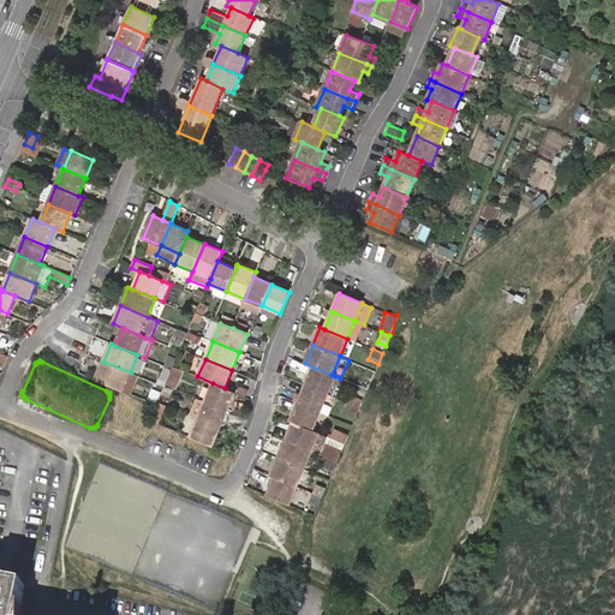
[(103,362),(96,380),(123,390),(131,372),(103,362)]
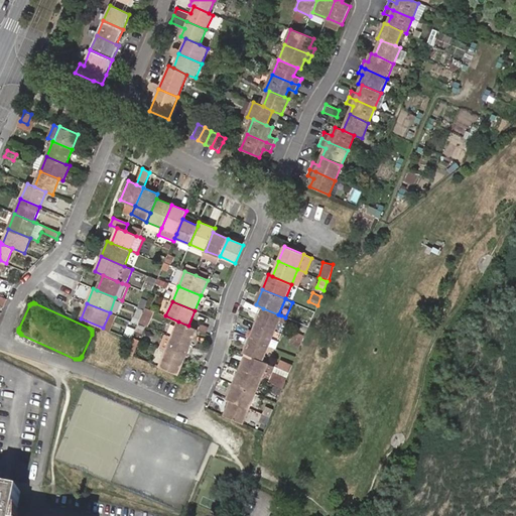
[(144,310),(139,323),(148,327),(154,311),(145,307),(144,310)]
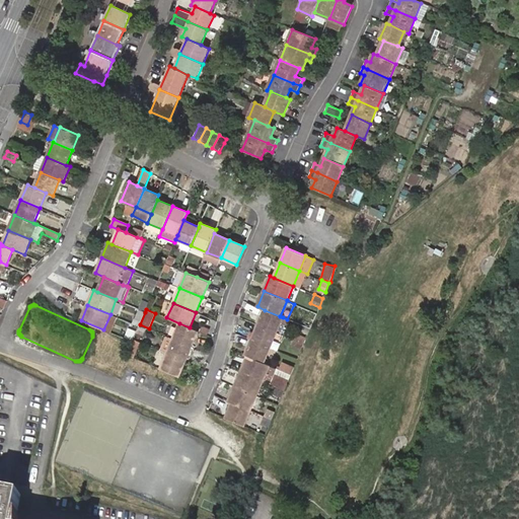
[(265,310),(257,325),(277,332),(283,317),(280,316),(265,310)]
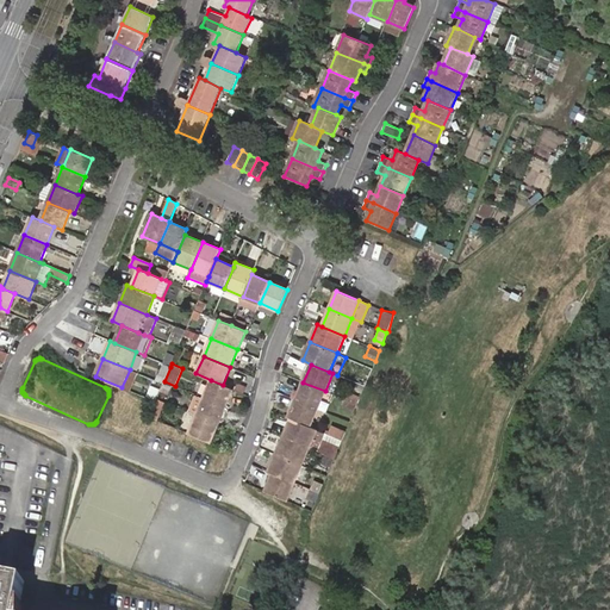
[(355,381),(363,385),(372,368),(363,365),(355,381)]
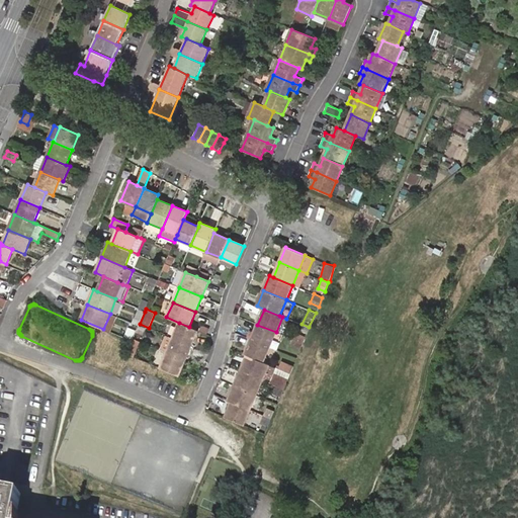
[(116,317),(110,314),(103,329),(110,332),(116,317)]
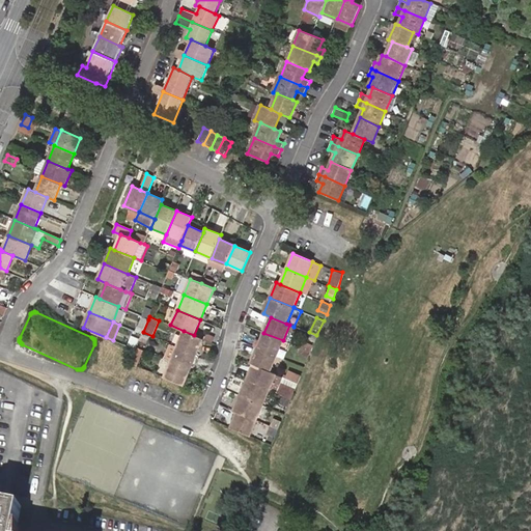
[(184,331),(177,346),(196,355),(203,339),(194,335),(184,331)]
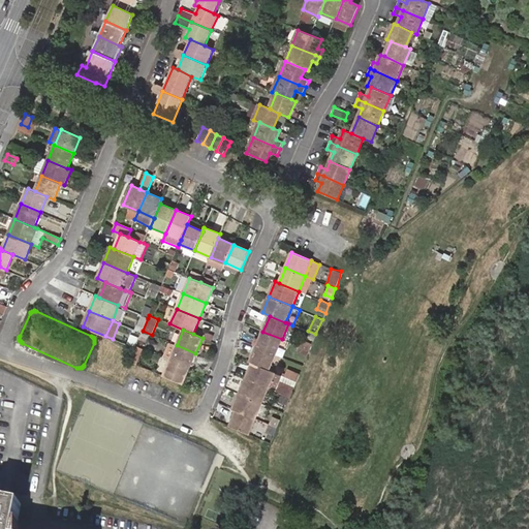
[(282,339),(262,332),(256,346),(276,354),(282,339)]
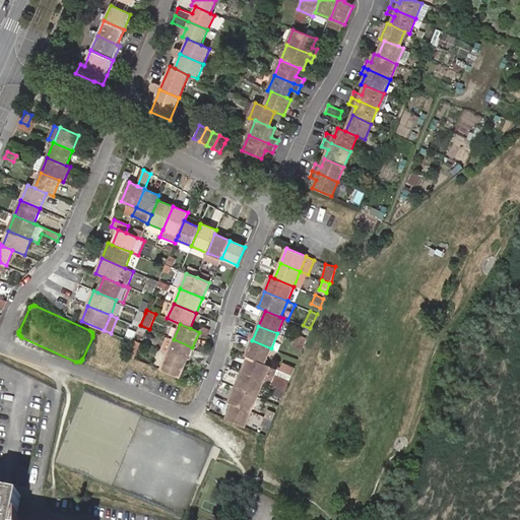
[(201,327),(199,332),(207,335),(209,330),(201,327)]
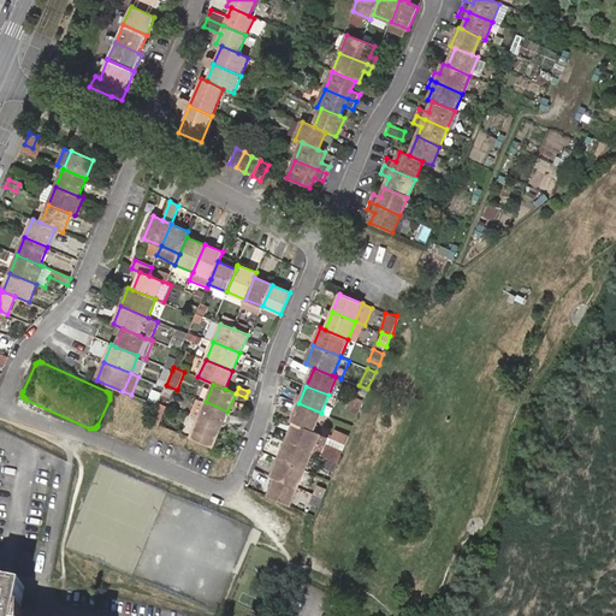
[(363,401),(353,396),(349,404),(360,408),(363,401)]
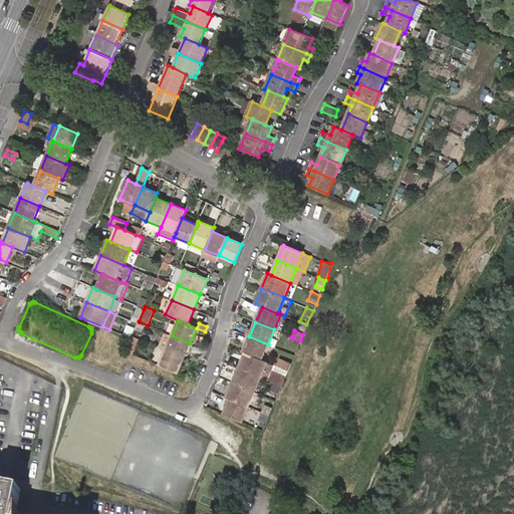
[(158,347),(165,350),(184,358),(190,343),(172,335),(165,332),(158,347)]
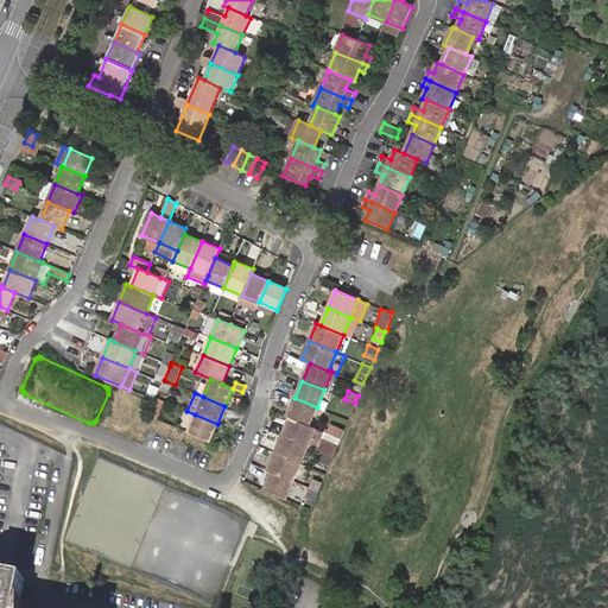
[(317,407),(295,398),(287,416),(290,417),(309,425),(317,407)]
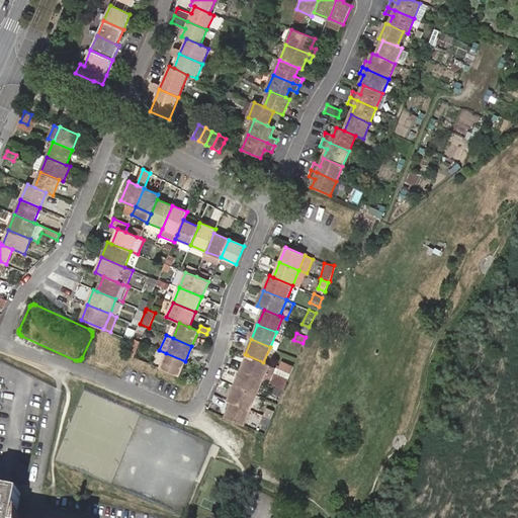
[(134,358),(139,342),(132,340),(125,355),(134,358)]
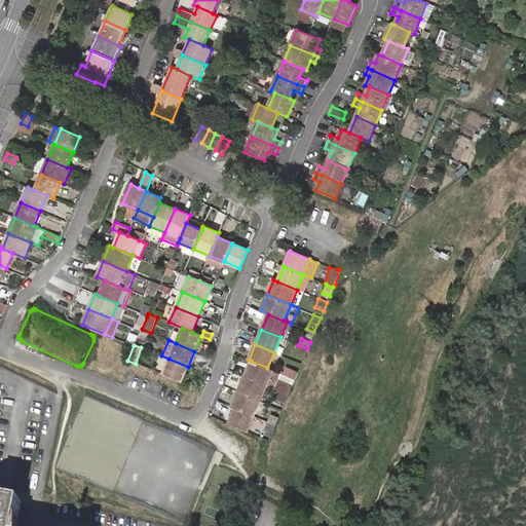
[(298,345),(296,351),(305,354),(307,348),(298,345)]
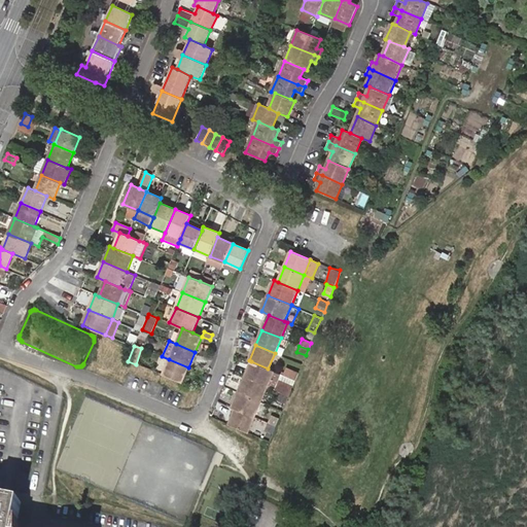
[(169,359),(163,375),(182,383),(188,367),(169,359)]
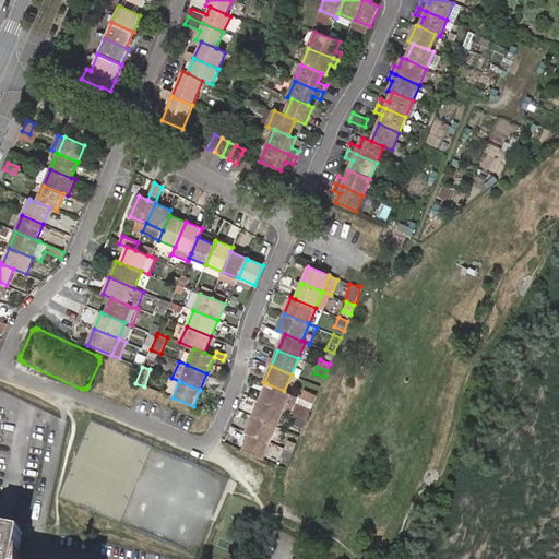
[(266,383),(260,400),(284,411),(290,394),(284,391),(266,383)]
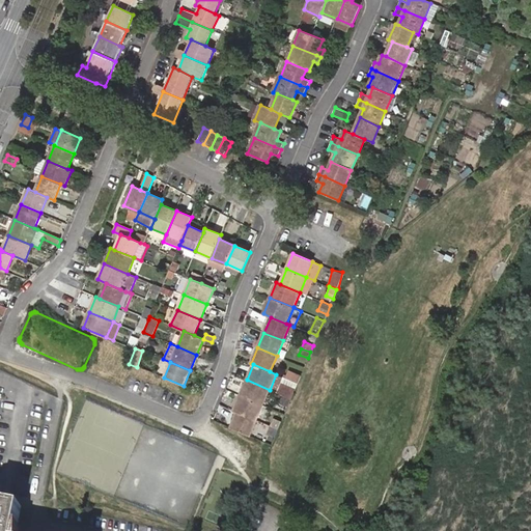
[(290,372),(287,379),(298,383),(300,376),(290,372)]
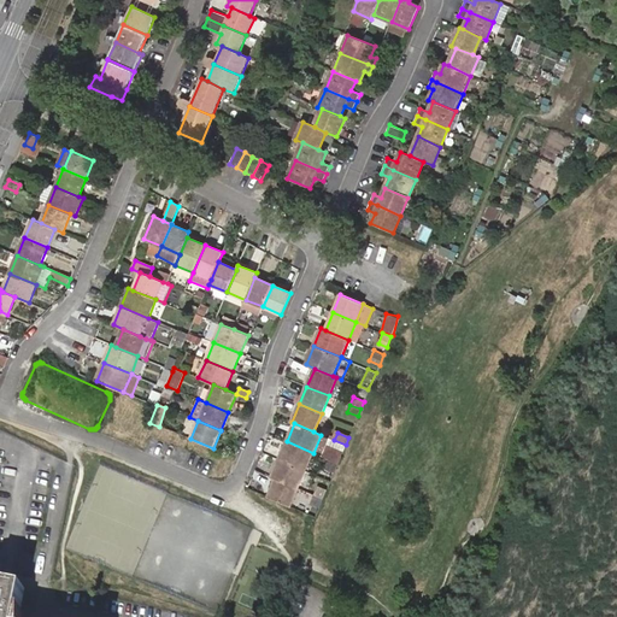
[(313,453),(287,441),(280,459),(306,470),(313,453)]
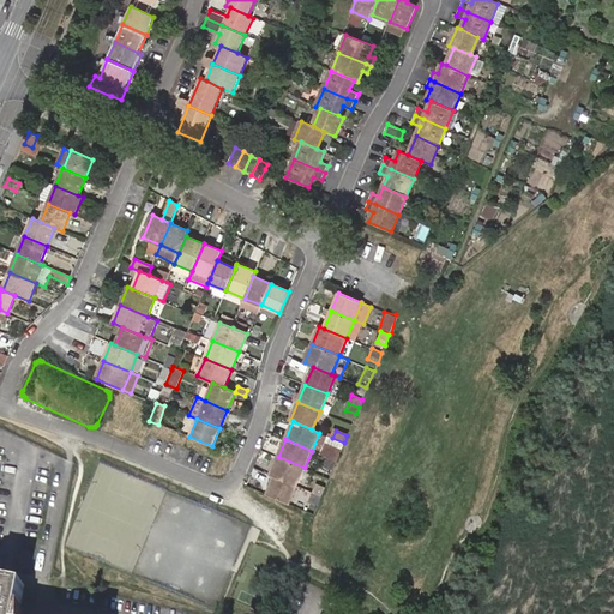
[(341,451),(324,444),(320,455),(336,462),(341,451)]
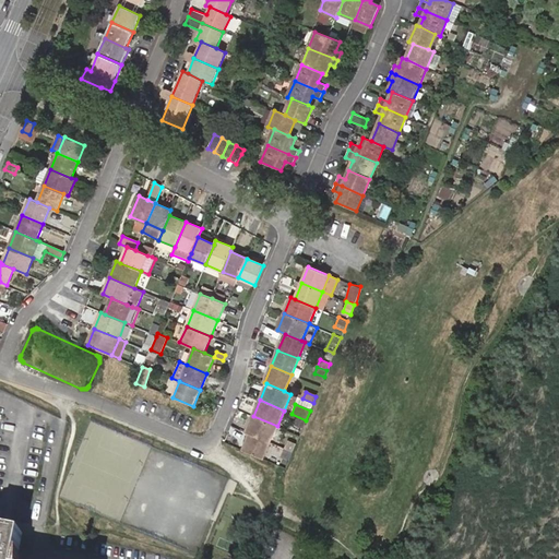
[(306,420),(292,414),(287,423),(302,429),(306,420)]
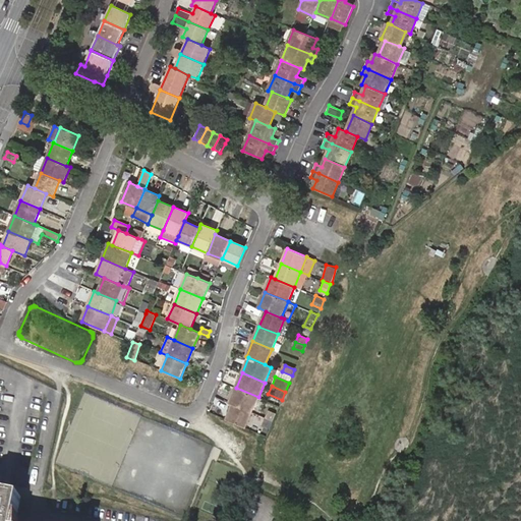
[(258,397),(236,388),(229,403),(233,405),(252,413),(258,397)]
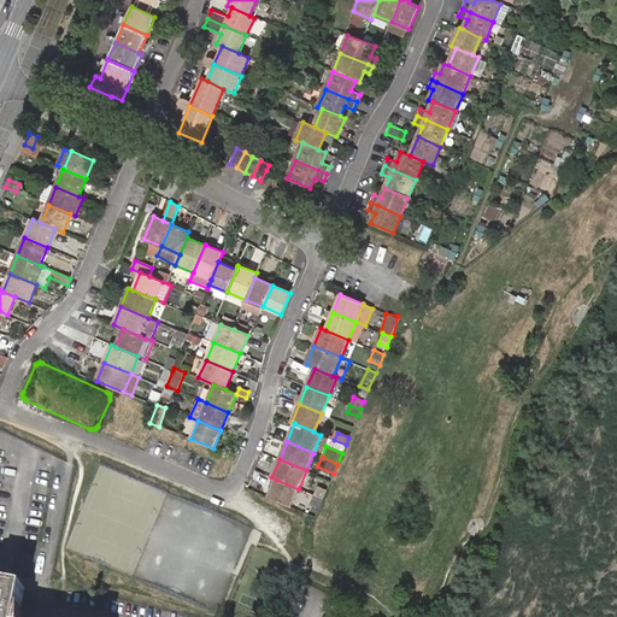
[(276,480),(268,497),(291,506),(299,489),(276,480)]
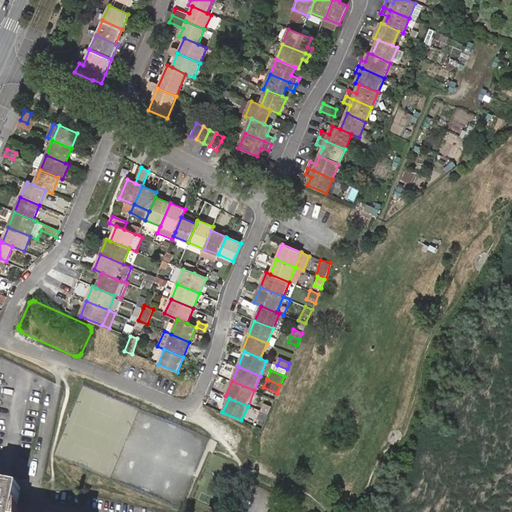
[(264,403),(260,411),(268,414),(271,407),(264,403)]
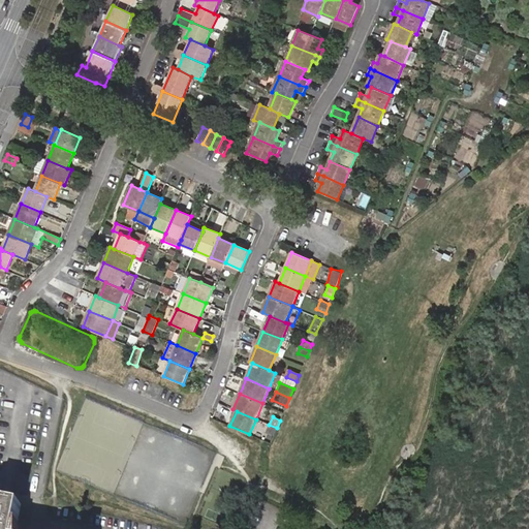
[(277,428),(269,425),(266,432),(274,436),(277,428)]
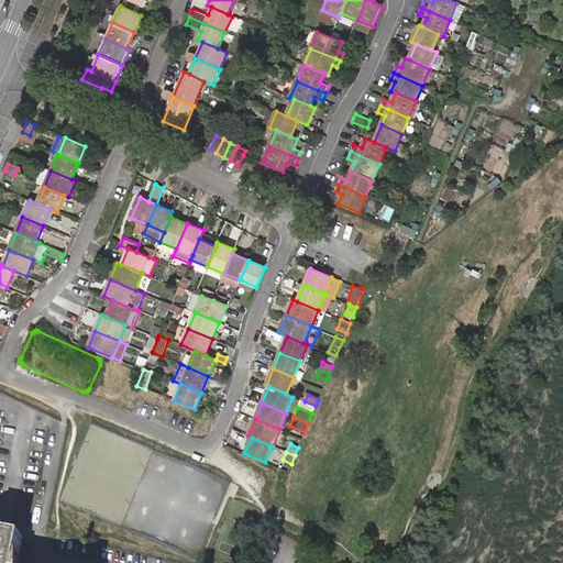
[(0,562),(21,562),(25,537),(1,532),(0,539),(0,562)]
